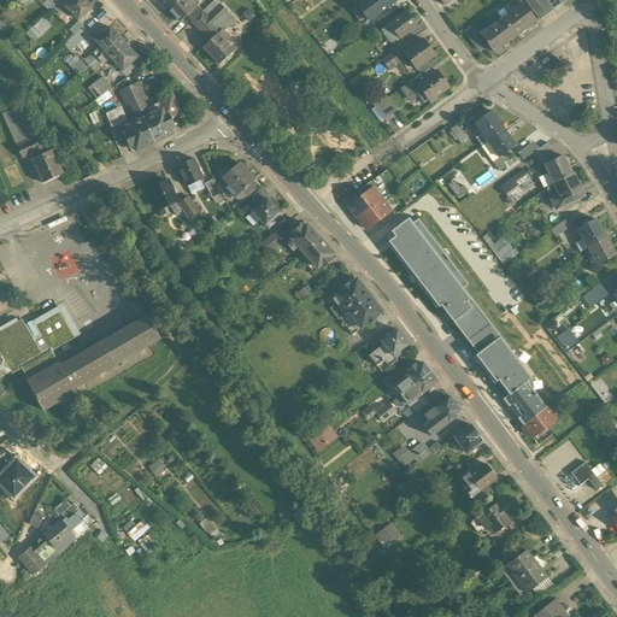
[(75,0),(71,5),(68,7),(72,13),(71,13),(72,15),(74,15),(78,21),(92,7),(84,0),(75,0)]
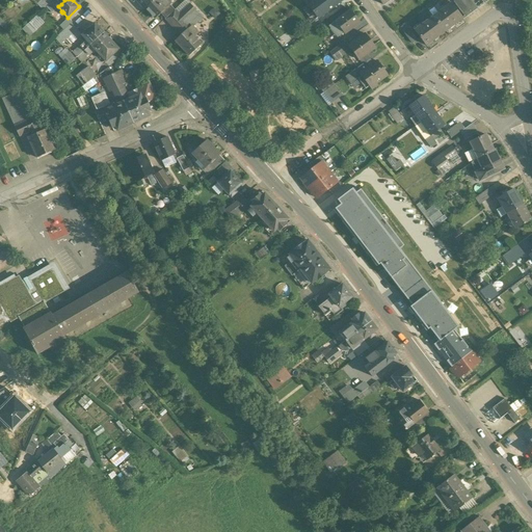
[(154,0),(135,0),(144,9),(154,0)]
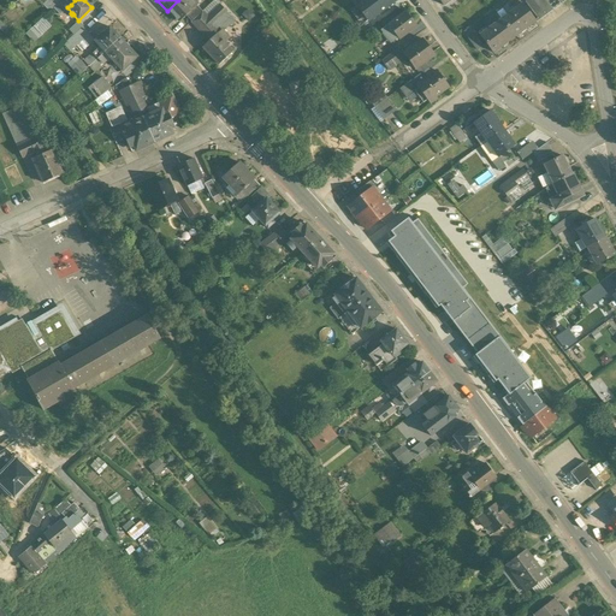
[(197,6),(191,0),(178,0),(167,11),(178,23),(185,16),(196,7),(197,6)]
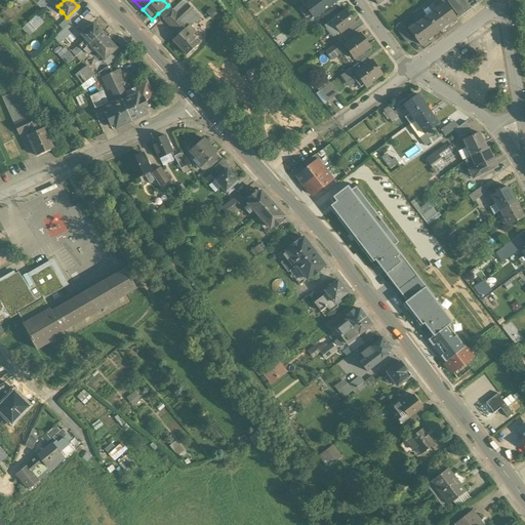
[(322,10),(314,0),(313,0),(309,3),(317,14),(322,10)]
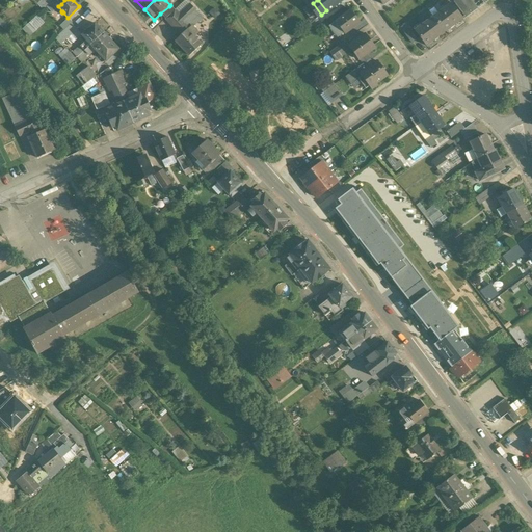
[(318,0),(326,10),(341,0),(318,0)]
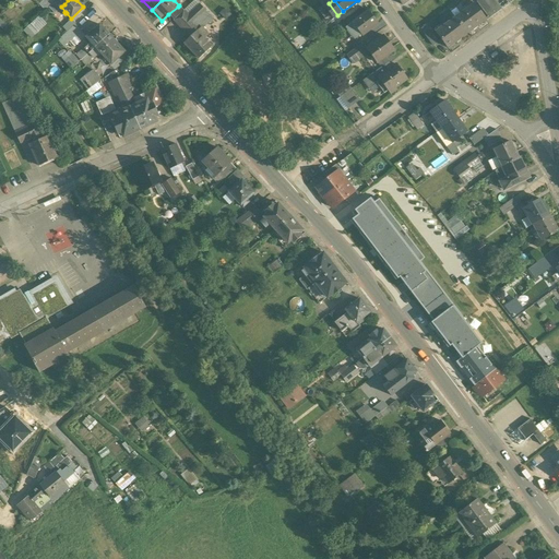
[(495,0),(478,0),(476,2),(488,18),(501,9),(495,0)]
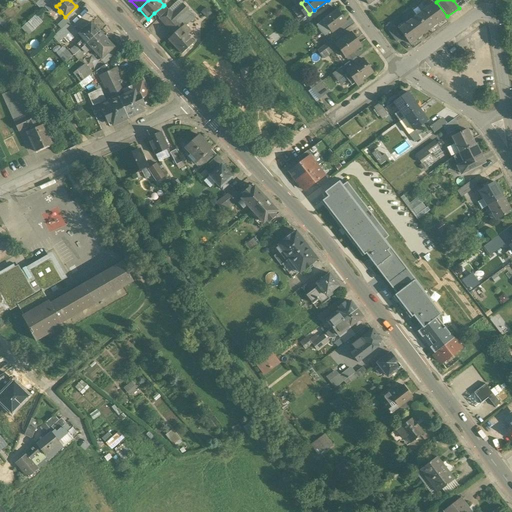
[(434,3),(417,16),(428,31),(445,18),(434,3)]
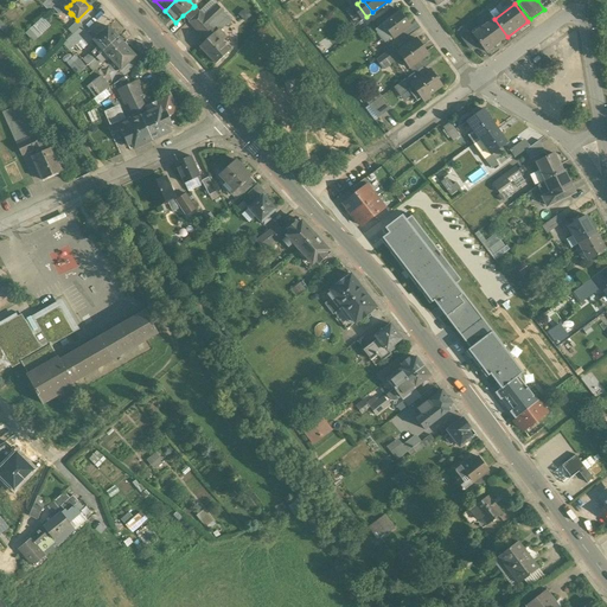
[(204,18),(193,27),(200,34),(224,13),(217,6),(204,18)]
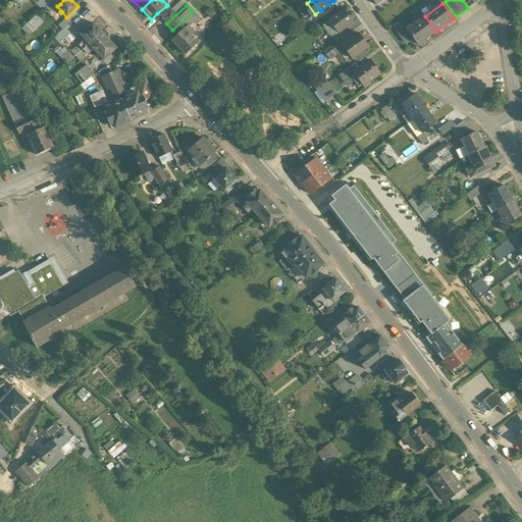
[(57,6),(48,14),(52,18),(60,11),(61,11),(57,6)]
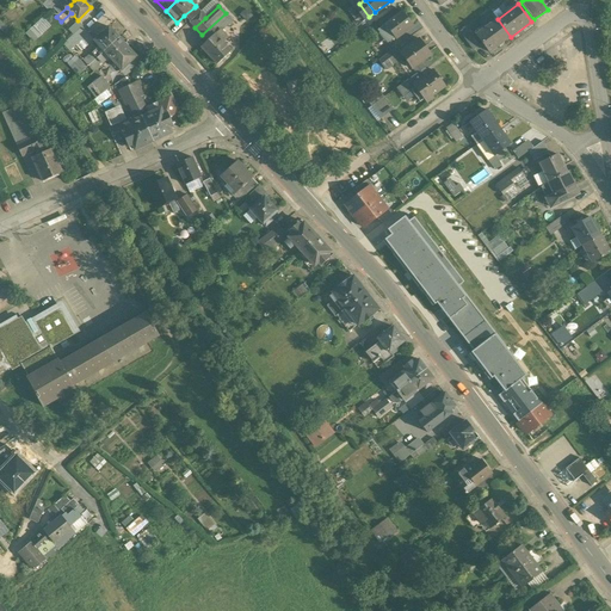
[(201,13),(195,7),(184,16),(190,23),(201,13)]
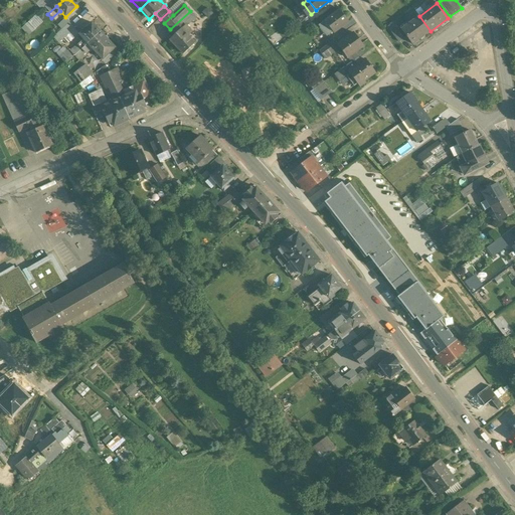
[(339,9),(324,20),(330,28),(333,32),(348,21),(339,9)]
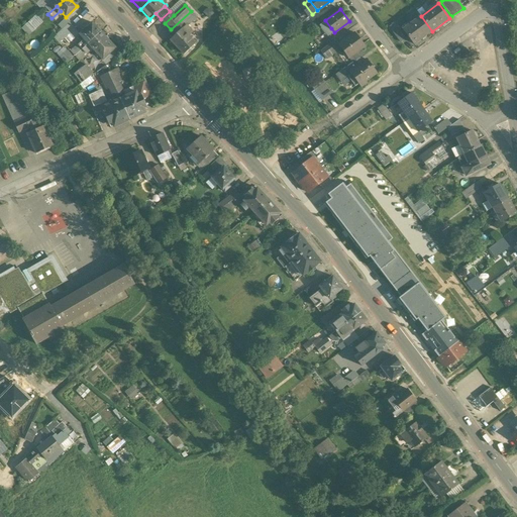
[(170,11),(161,19),(165,23),(174,15),(170,11)]
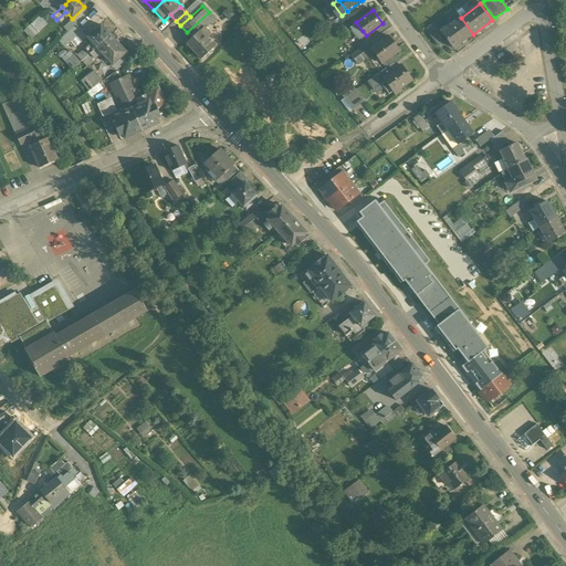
[(209,12),(187,32),(191,39),(203,28),(203,29),(215,19),(209,12)]
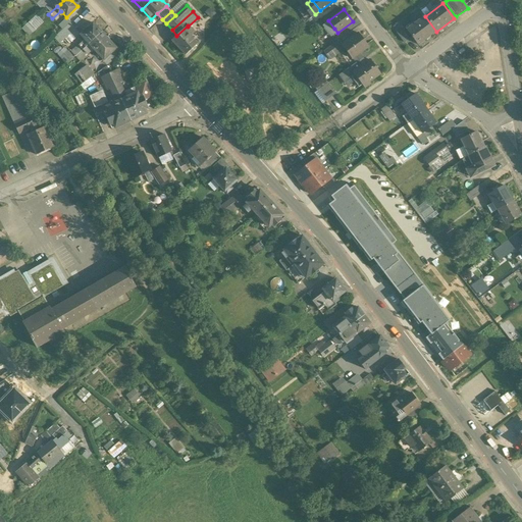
[(36,14),(23,27),(31,33),(43,21),(36,14)]
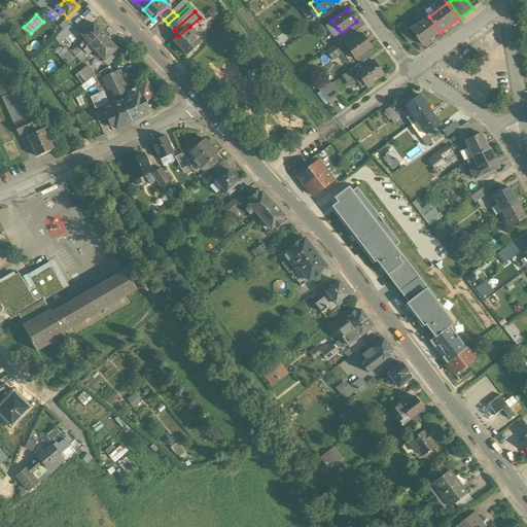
[(429,16),(411,31),(422,45),(441,32),(429,16)]
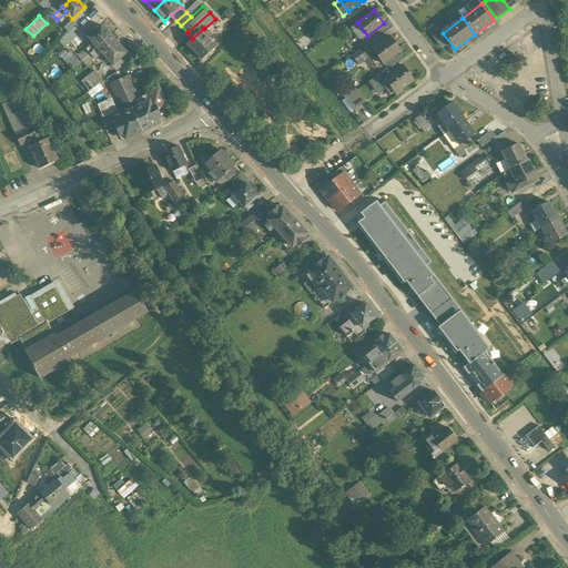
[(364,31),(357,22),(353,27),(358,34),(364,31)]
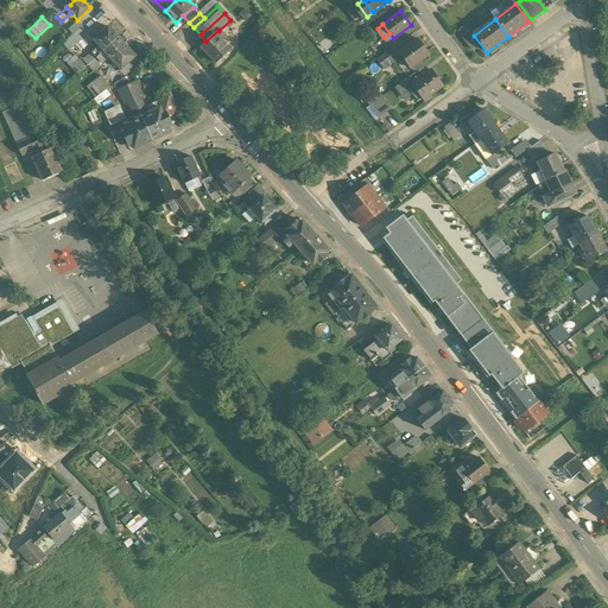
[(82,27),(64,44),(70,51),(78,44),(88,33),(82,27)]
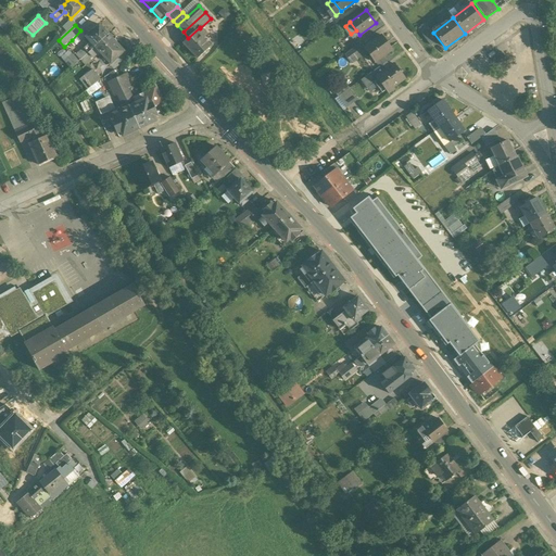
[(109,35),(100,25),(87,37),(91,42),(76,55),(80,61),(109,35)]
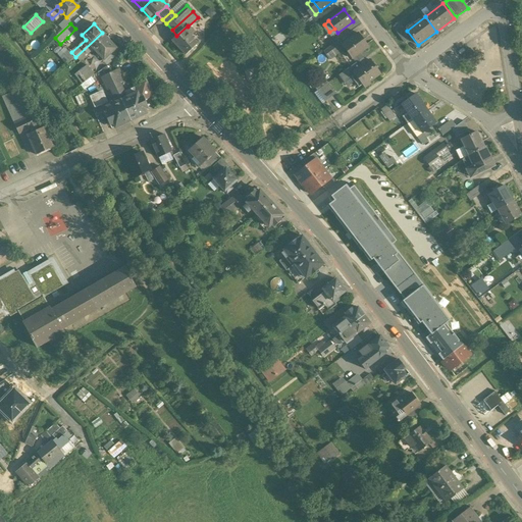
[(399,24),(393,29),(404,43),(409,39),(399,24)]
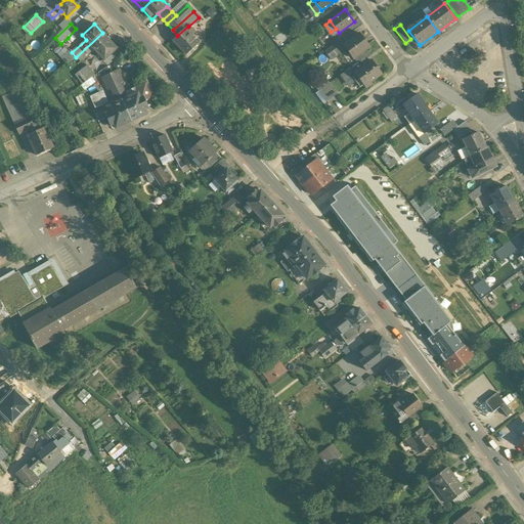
[(177,36),(172,41),(185,56),(198,45),(189,35),(192,32),(188,27),(188,26),(177,36)]
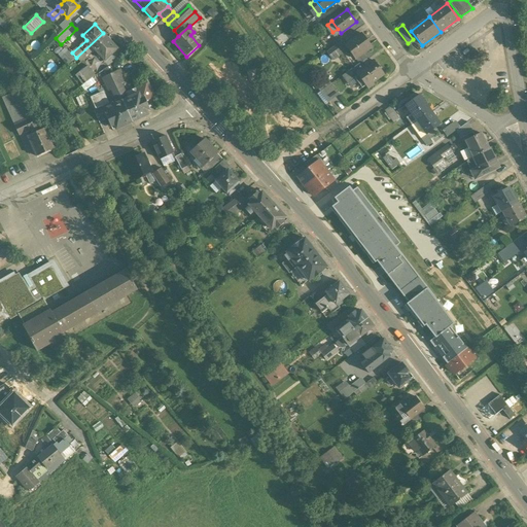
[(82,35),(76,29),(68,38),(73,43),(82,35)]
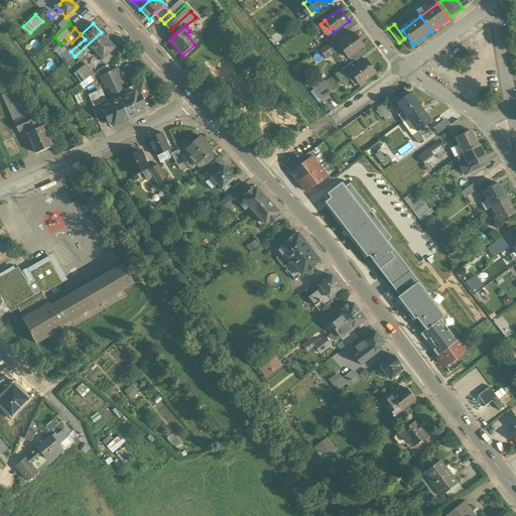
[(116,48),(101,32),(75,56),(79,61),(93,48),(104,60),(116,48)]
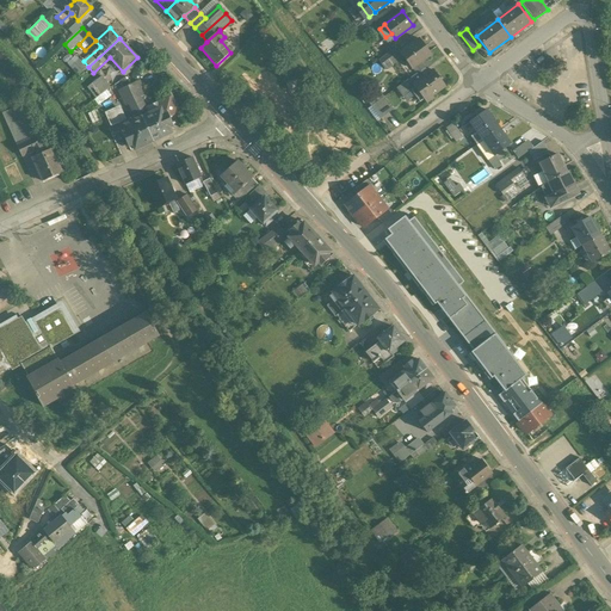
[(419,39),(400,54),(402,57),(412,68),(420,62),(431,55),(419,39)]
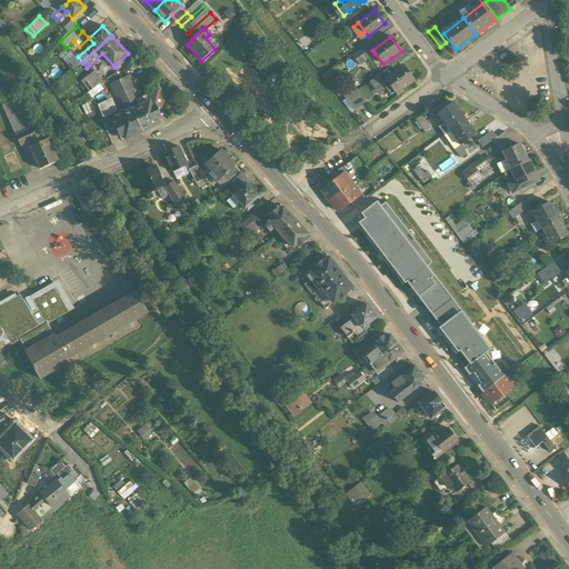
[(369,45),(352,57),(359,66),(375,53),(372,50),(369,45)]
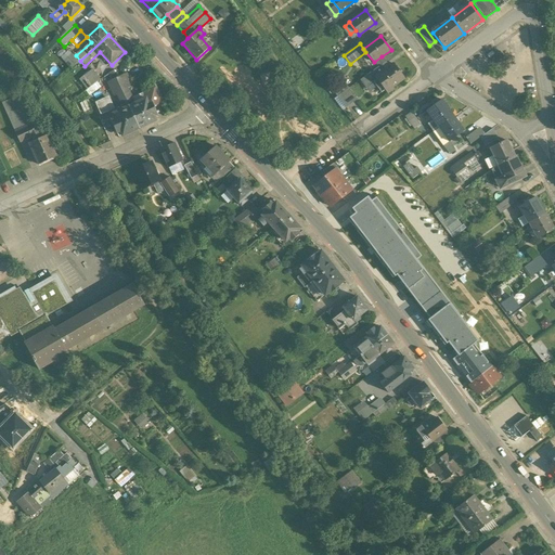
[(382,56),(375,62),(378,67),(386,62),(382,56)]
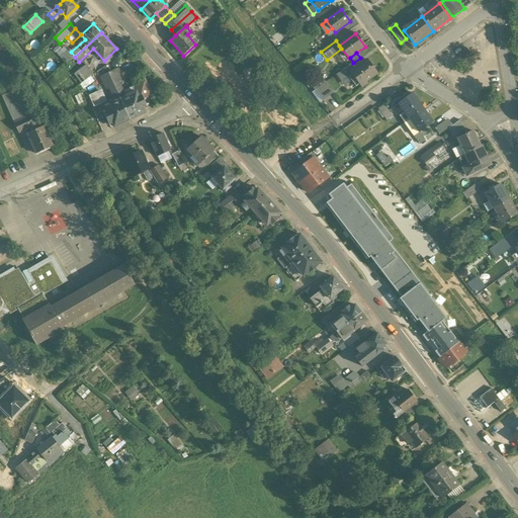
[(360,58),(353,63),(356,67),(363,63),(360,58)]
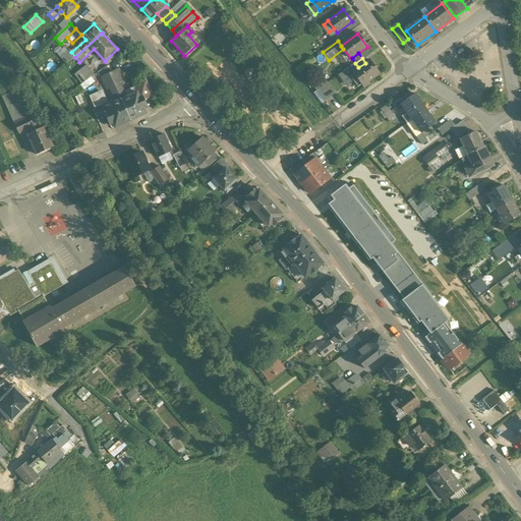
[(358,67),(352,72),(353,74),(361,84),(363,88),(369,83),(368,81),(379,73),(369,60),(365,63),(358,67)]
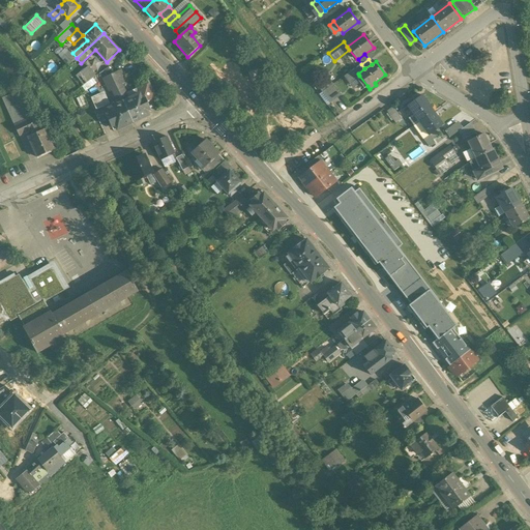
[(361,64),(345,77),(349,83),(350,83),(356,79),(359,76),(358,74),(364,68),(361,64)]
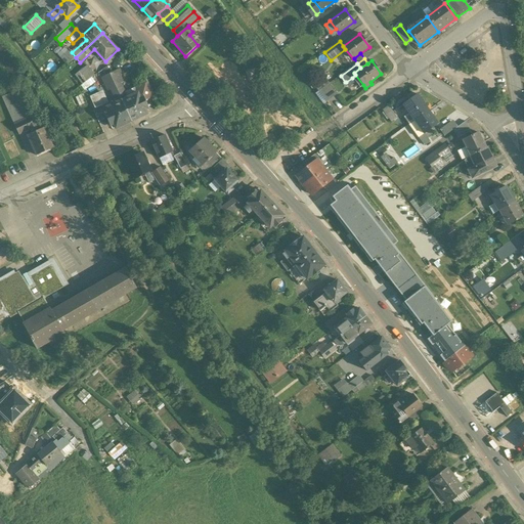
[(88,67),(77,76),(83,84),(95,76),(88,67)]
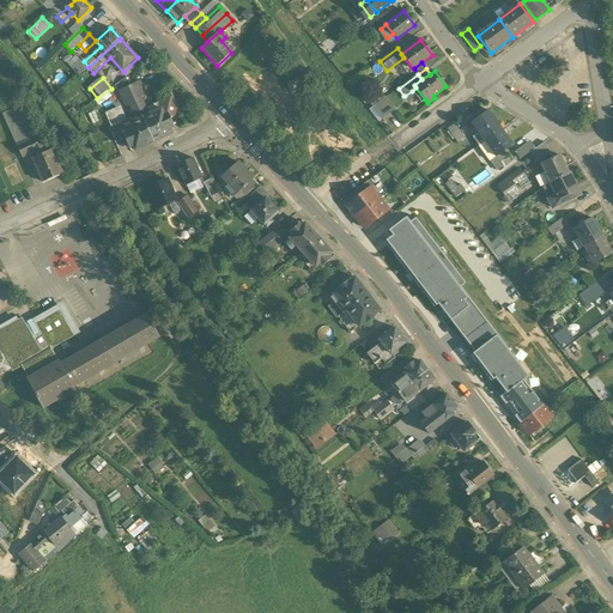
[(140,83),(128,87),(134,101),(140,98),(140,99),(144,97),(140,90),(143,89),(140,83)]
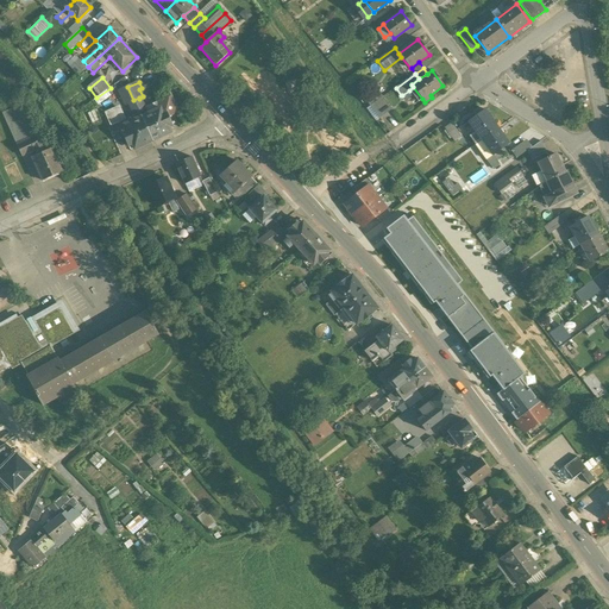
[(133,100),(127,87),(123,89),(119,90),(125,105),(130,102),(129,102),(133,100)]
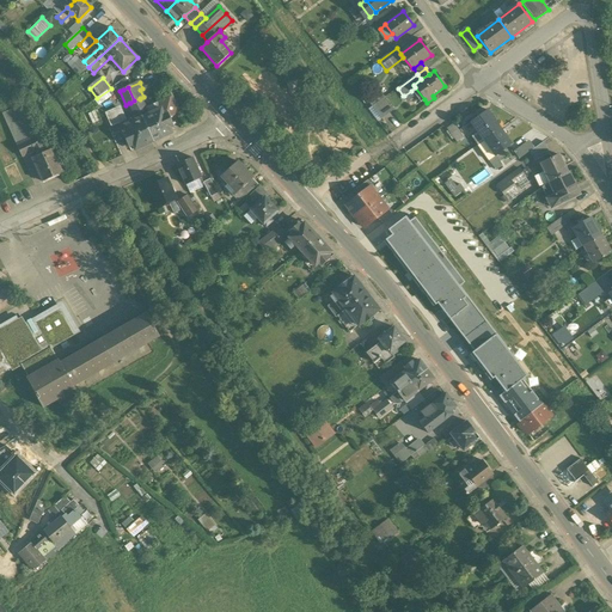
[(424,99),(415,87),(411,91),(415,96),(420,102),(424,99)]
